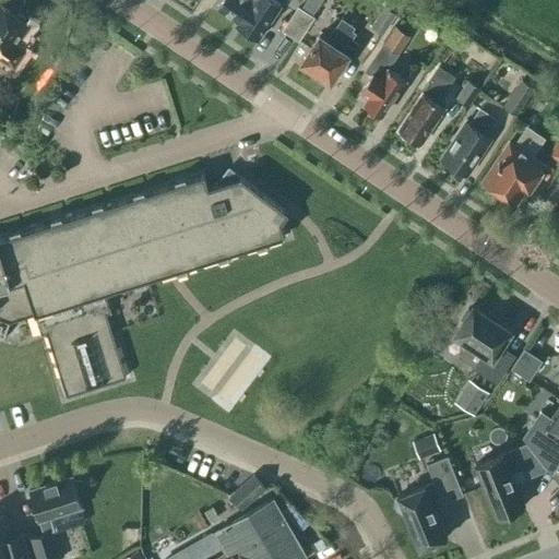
[(223,0),(218,8),(237,21),(237,23),(259,38),(282,4),(275,0),(223,0)]
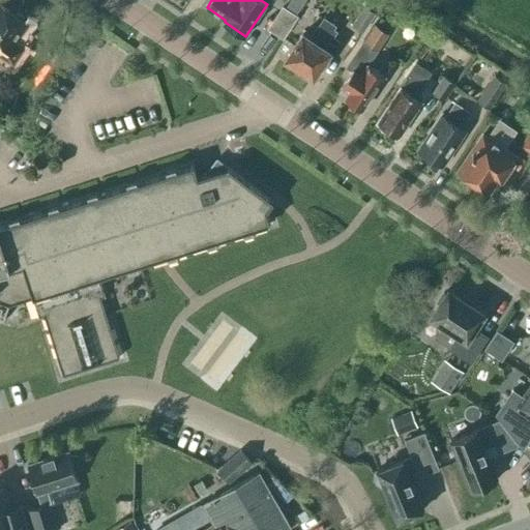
[(27,22),(0,3),(0,53),(12,62),(21,49),(12,43),(27,22)]
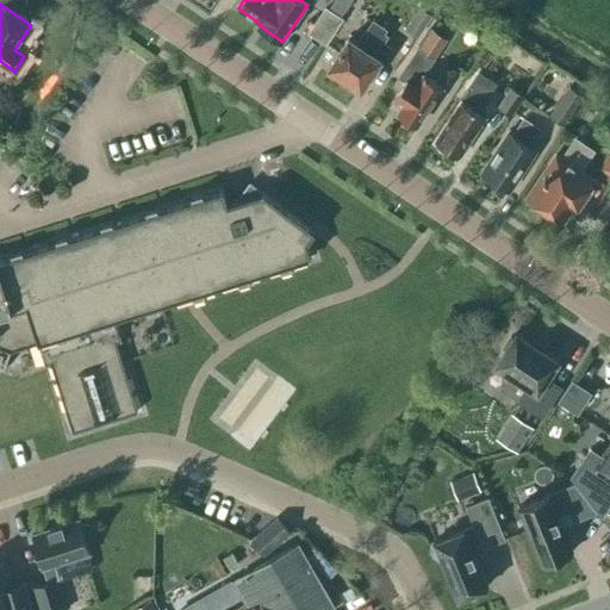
[(310,32),(325,43),(342,18),(325,7),(310,32)]
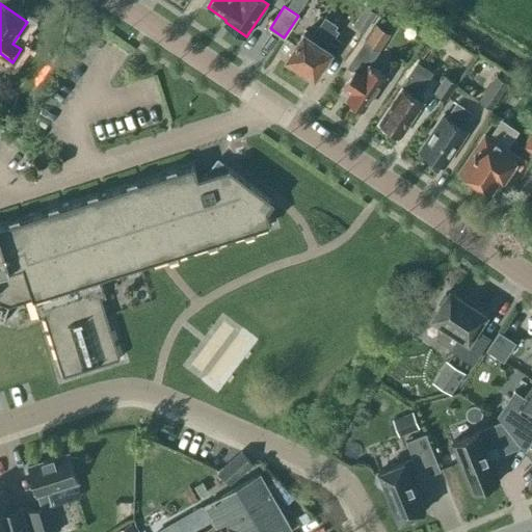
[(353,25),(365,32),(377,14),(366,6),(353,25)]
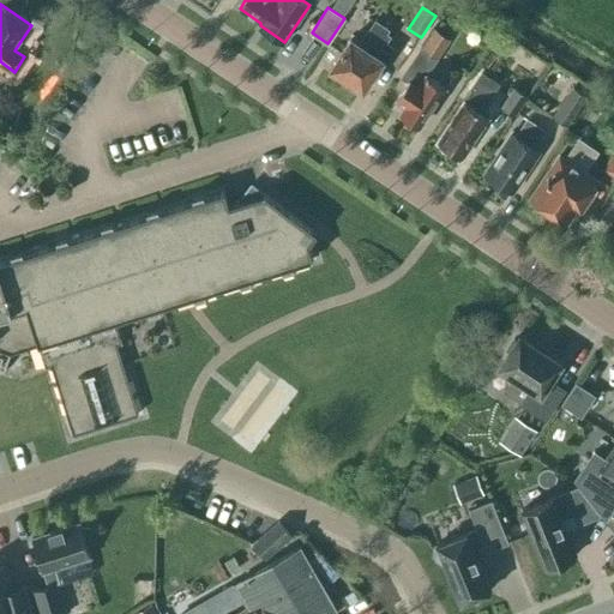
[(360,88),(363,90),(383,60),(389,62),(397,49),(383,40),(390,29),(375,20),(360,43),(351,37),(330,67),(350,82),(350,85),(356,89),(360,88)]
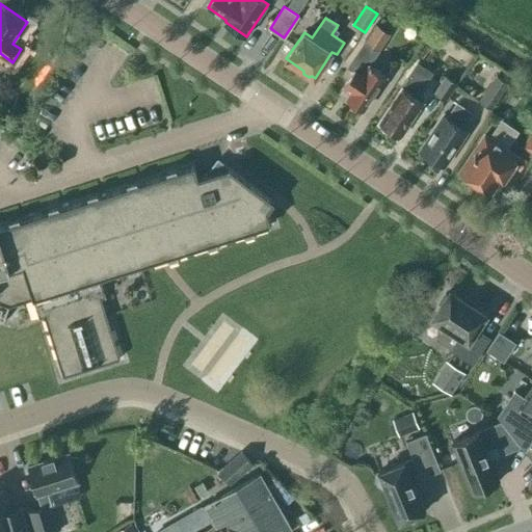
[(360,107),(364,110),(387,74),(370,63),(390,33),(377,24),(349,65),(354,69),(343,86),(351,91),(347,99),(350,101),(351,106),(355,108),(360,107)]
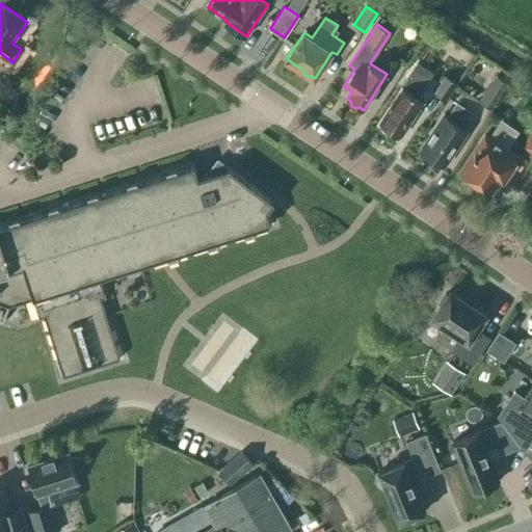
[(397,133),(400,136),(424,101),(419,97),(421,94),(416,90),(428,72),(418,64),(379,122),(389,128),(390,131),(393,134),(397,133)]
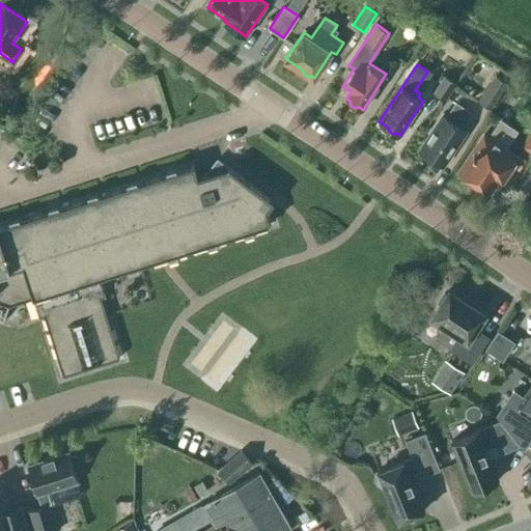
[(478,102),(490,109),(507,83),(496,75),(478,102)]
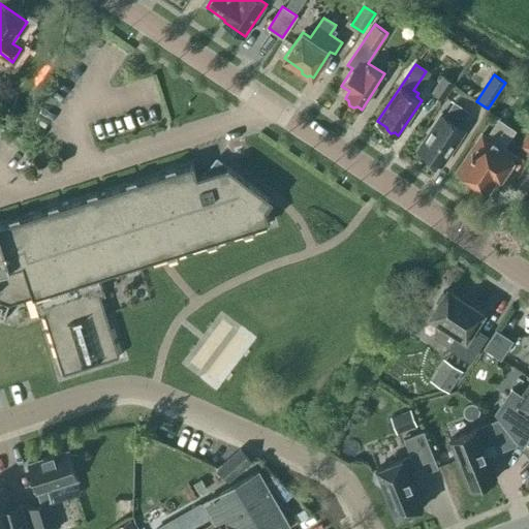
[(432,93),(443,100),(455,84),(442,75),(432,93)]
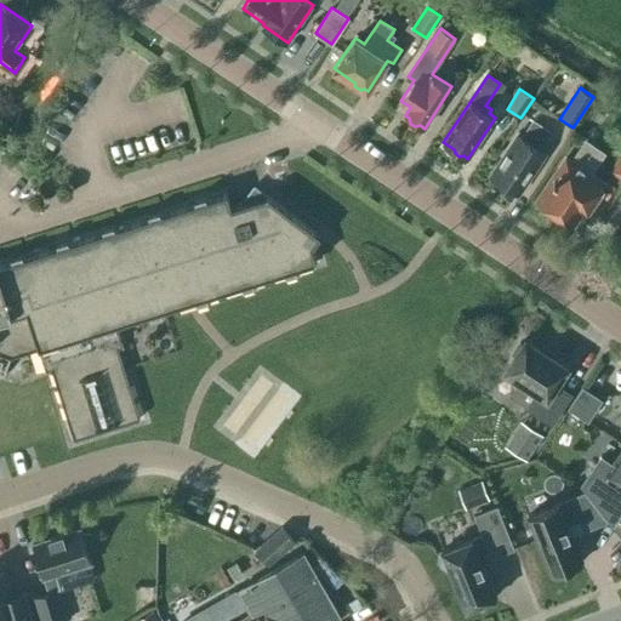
[(491,175),(518,193),(545,153),(540,149),(551,132),(534,120),(522,137),(518,135),(491,175)]
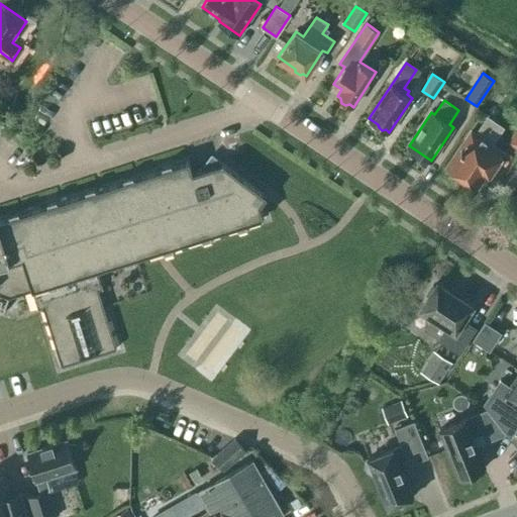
[(487,118),(477,134),(472,131),(447,167),(478,187),(487,173),(490,175),(504,153),(492,145),(503,128),(487,118)]
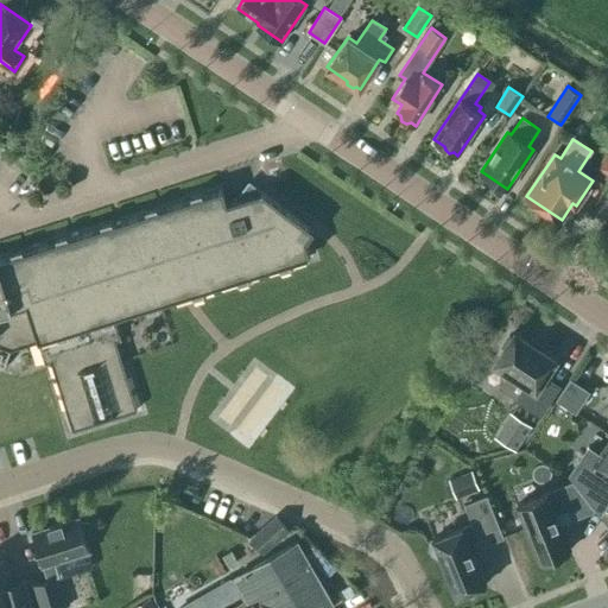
[(607,150),(597,168),(607,175),(607,150)]
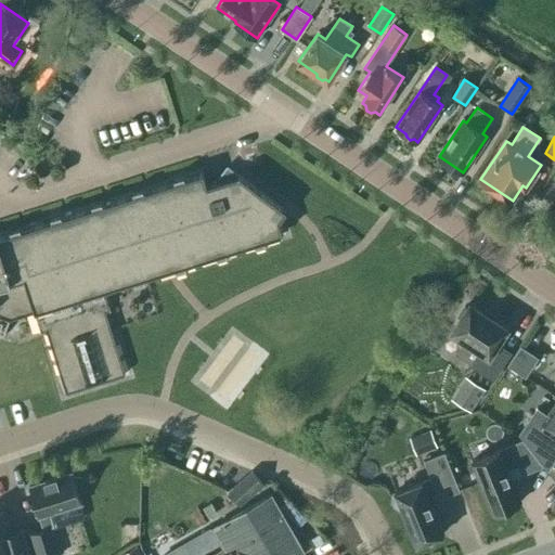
[(0,321),(1,322),(0,325),(0,333),(3,335),(9,319),(35,311),(41,331),(46,328),(66,392),(125,374),(105,310),(111,309),(104,289),(282,233),(279,220),(285,210),(239,175),(237,176),(207,185),(203,172),(0,235),(0,321)]
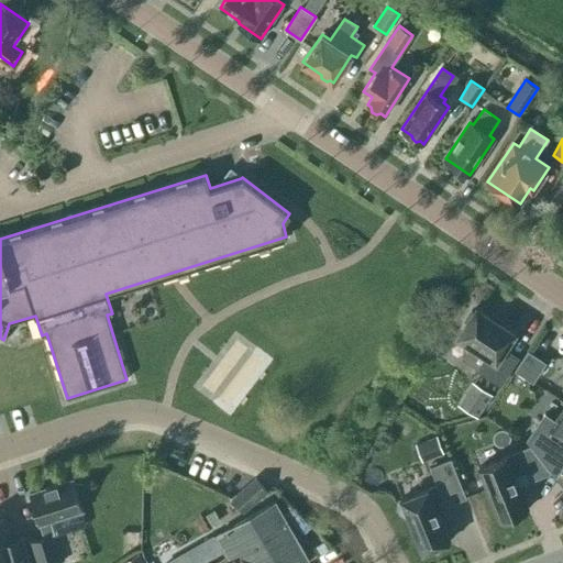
[(457,335),(470,343),(487,354),(477,370),(500,384),(518,357),(504,348),(515,332),(476,308),(474,311),(472,310),(465,320),(467,321),(457,335)]
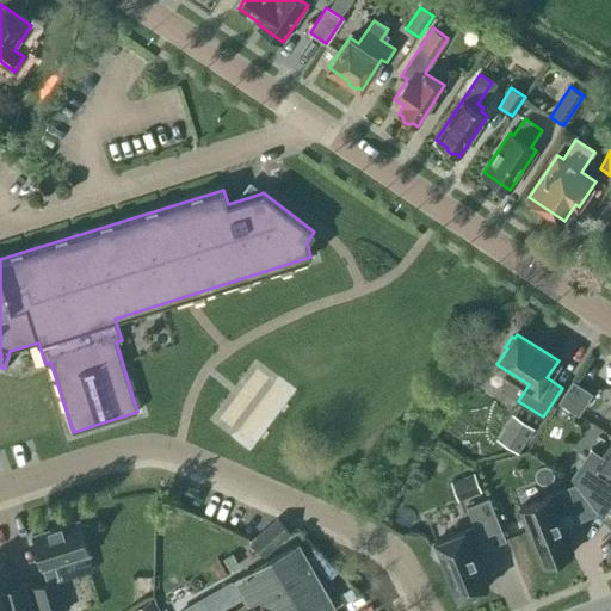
[(561,402),(579,414),(592,393),(574,382),(561,402)]
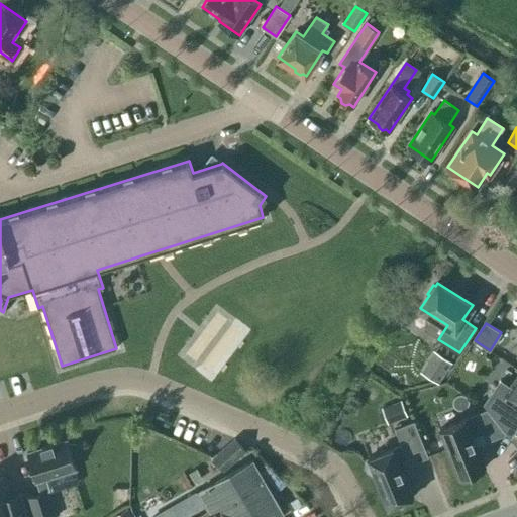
[(434,350),(420,372),(438,384),(451,363),(434,350)]
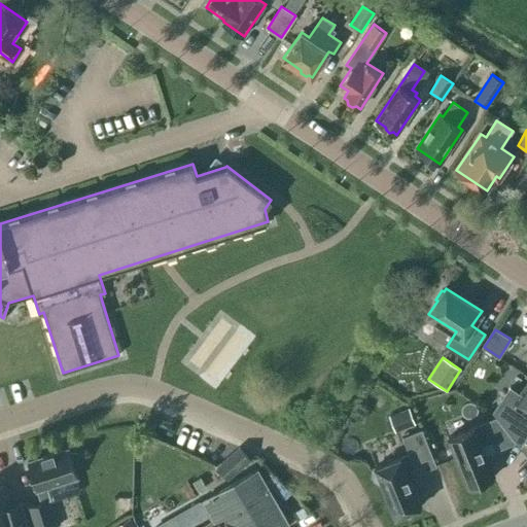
[(526,384),(521,394),(510,387),(493,412),(517,441),(526,424),(526,384)]
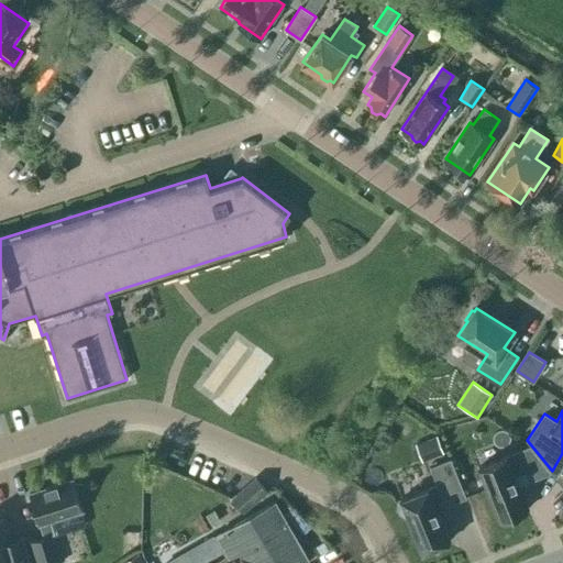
[(435,433),(416,442),(422,460),(443,452),(435,433)]
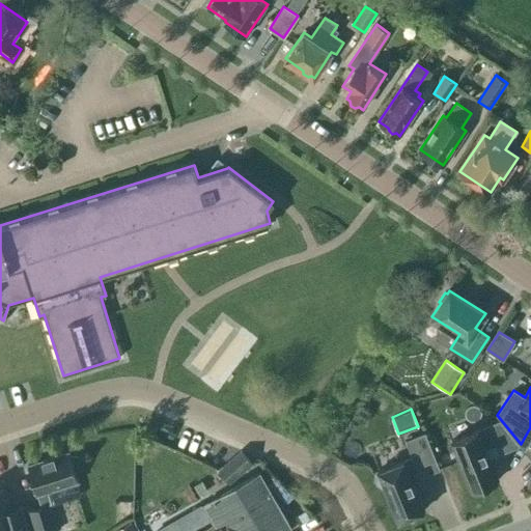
[(477,488),(486,490),(492,482),(498,479),(488,456),(485,449),(494,446),(497,453),(520,444),(501,420),(486,426),(451,441),(472,491),(477,488)]
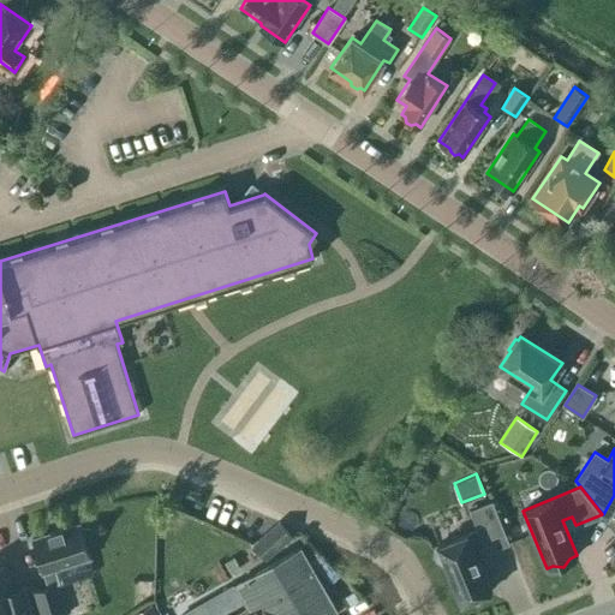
[(446,565),(460,603),(467,601),(478,602),(484,593),(490,591),(477,555),(508,543),(491,502),(471,511),(478,529),(437,545),(439,548),(437,559),(446,565)]
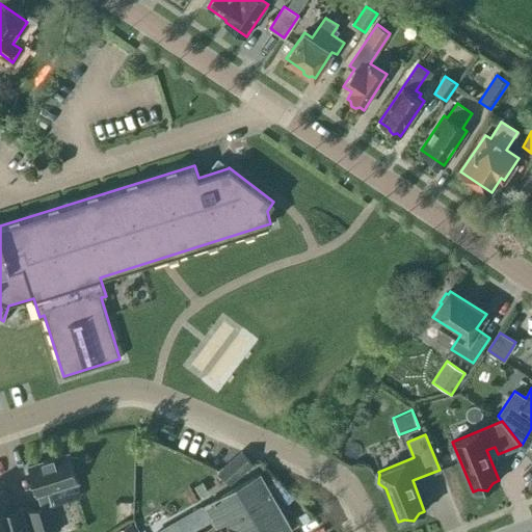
[(219,470),(231,482),(253,463),(241,451),(219,470)]
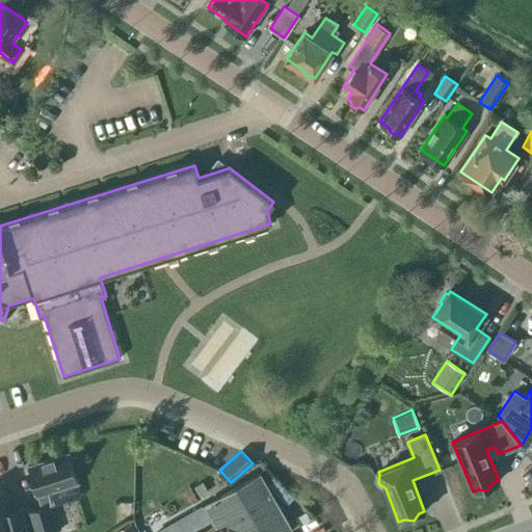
[(69,453),(27,466),(42,507),(50,504),(52,504),(48,491),(78,481),(76,474),(77,457),(71,456),(69,453)]
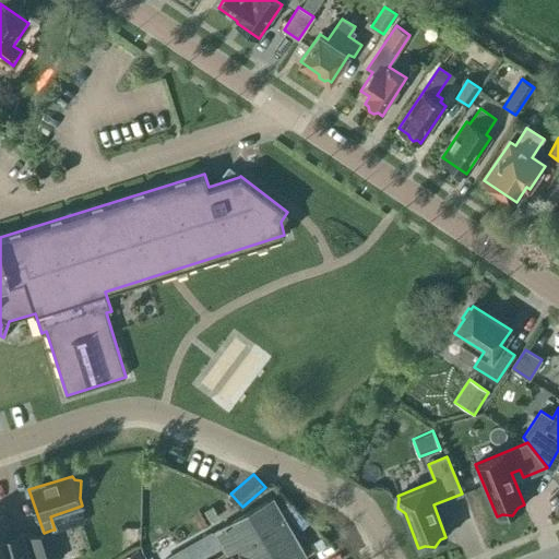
[(304,558),(308,557),(273,498),(215,531),(227,551),(213,558),(304,558)]
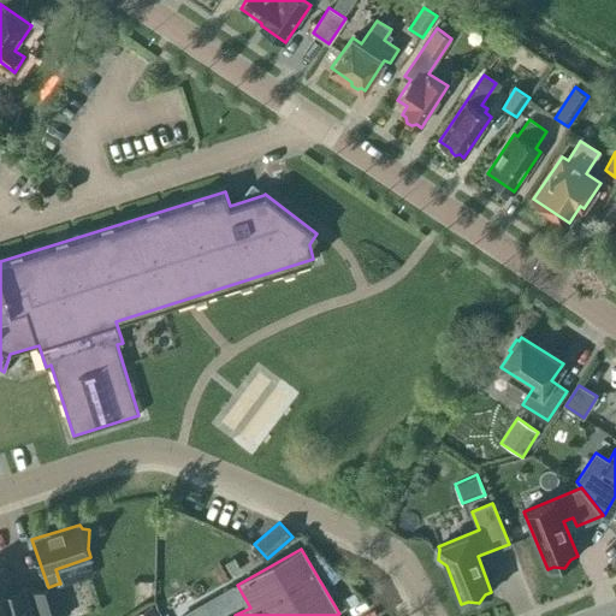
[(10,592),(3,567),(0,567),(0,615),(33,615),(25,587),(10,592)]
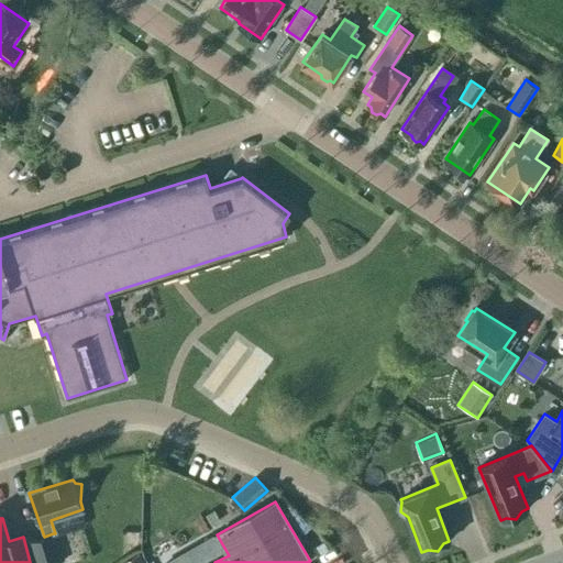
[(62,562),(53,533),(44,537),(30,541),(36,562),(62,562)]
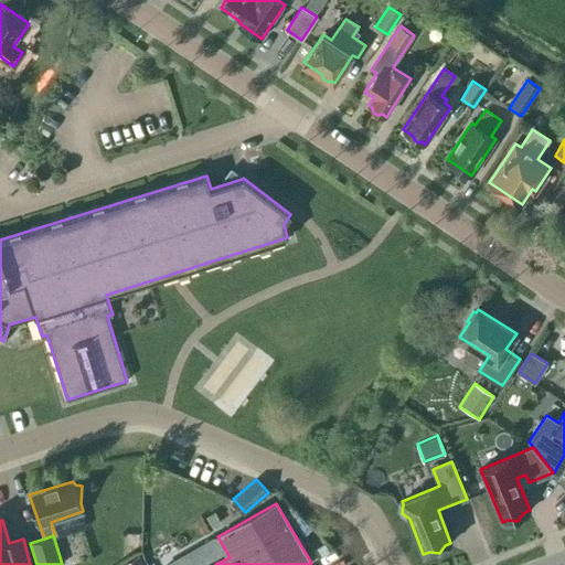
[(216,537),(182,556),(187,564),(201,564),(225,552),(216,537)]
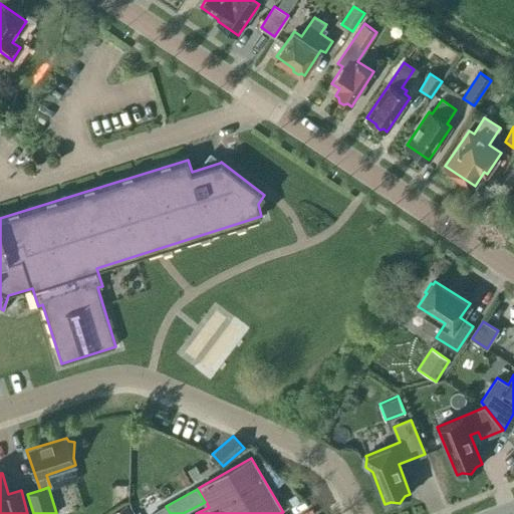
[(112,513),(133,513),(127,505),(112,513)]
